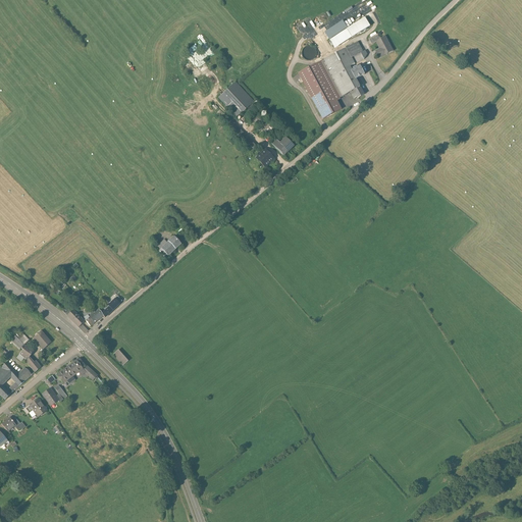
[(331,40),(336,48),(370,27),(365,18),(331,40)]
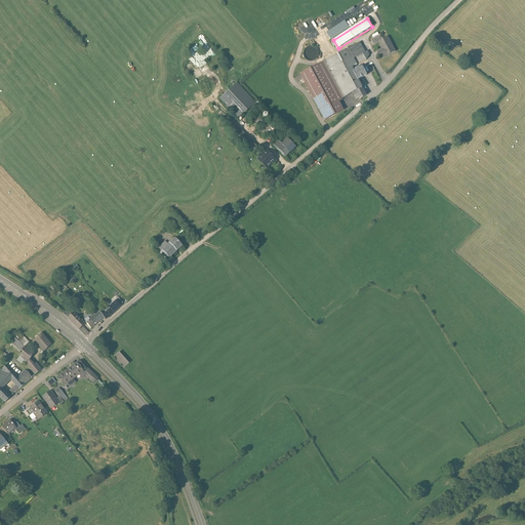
[(373,44),(378,42),(382,40),(379,35),(371,39),(373,44)]
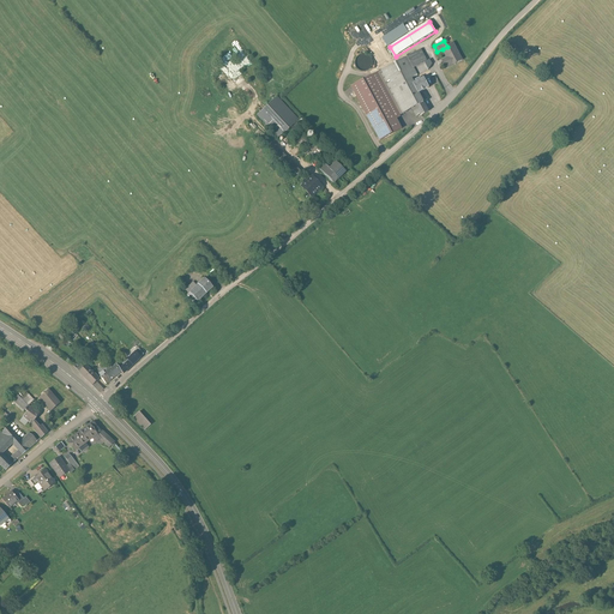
[(463,61),(455,43),(447,47),(443,49),(446,59),(449,61),(443,65),(446,71),(463,61)]
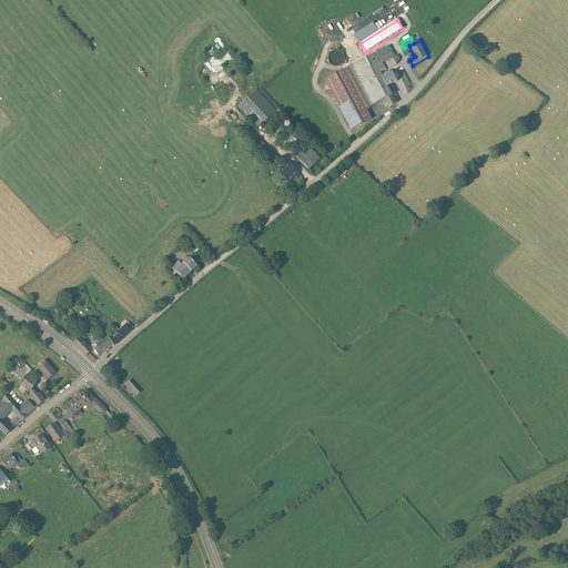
[(386,71),(396,66),(393,60),(395,58),(388,46),(376,52),(386,71)]
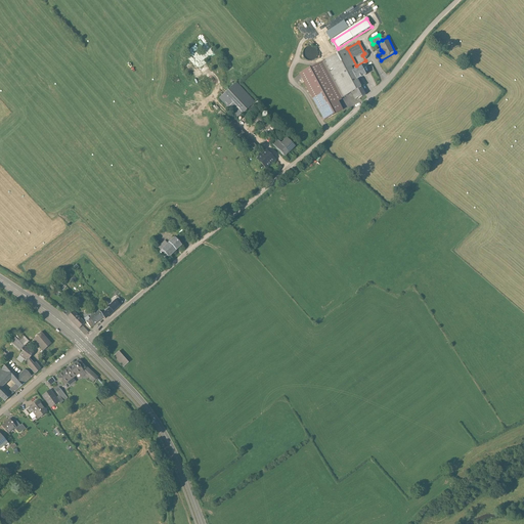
[(317,56),(318,54),(317,51),(316,49),(314,48),(312,47),(309,46),(307,47),(305,48),(304,50),(303,53),(303,55),(304,57),(305,59),(307,61),(309,61),(312,61),(314,60),(316,58),(317,56)]
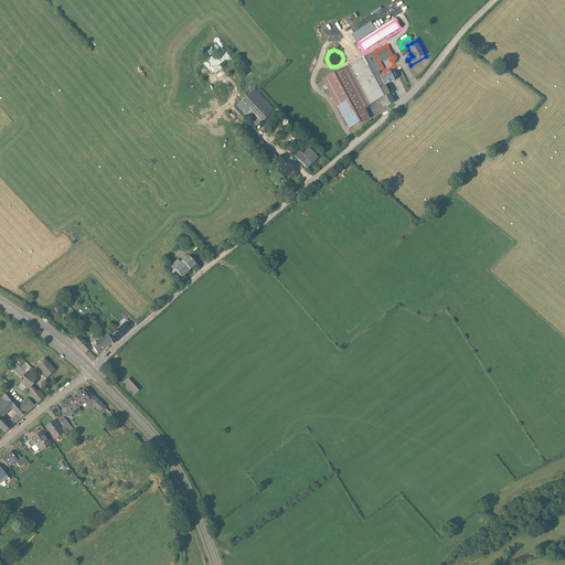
[(374,52),(349,66),(371,106),(380,100),(383,108),(394,103),(385,86),(381,78),(379,74),(384,71),(374,52)]
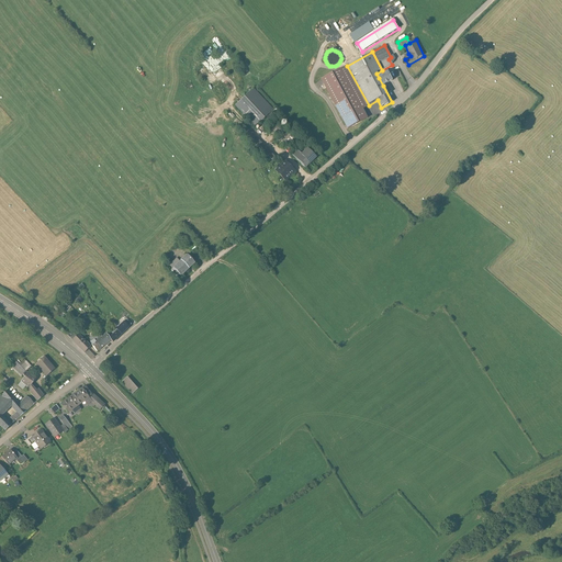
[(347,66),(322,79),(335,103),(348,128),(359,122),(368,116),(362,108),(369,105),(347,66)]
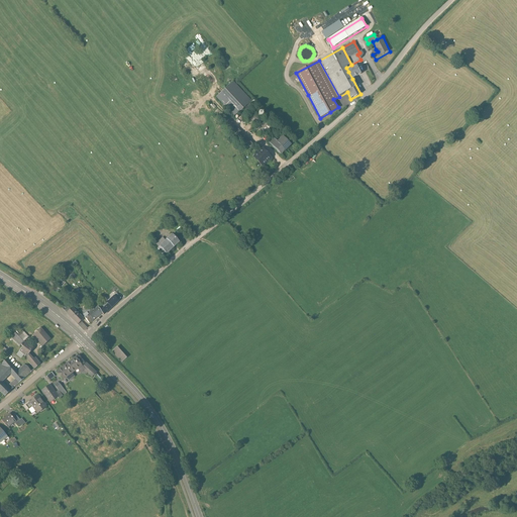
[(357,66),(348,72),(352,79),(363,74),(357,66)]
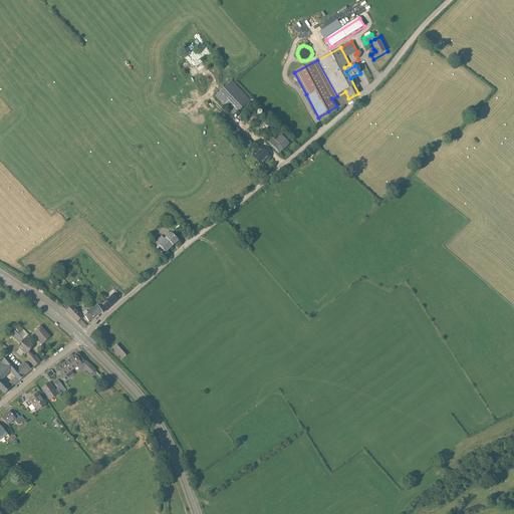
[(232,80),(214,97),(234,117),(252,100),(232,80)]
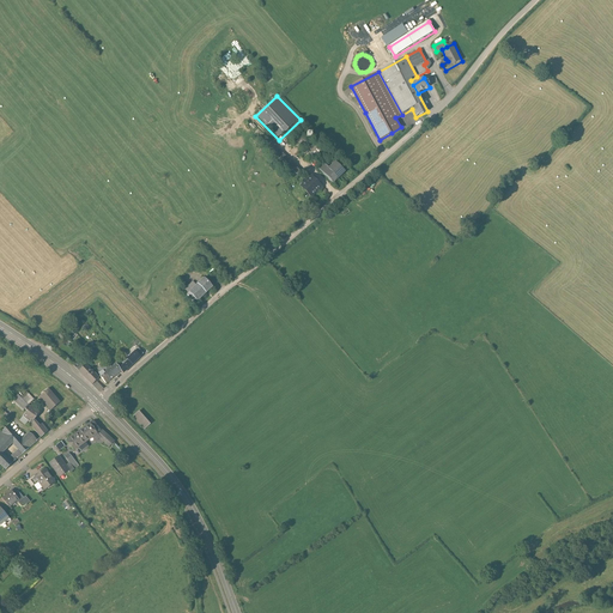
[(307,144),(299,138),(295,145),(301,150),(307,144)]
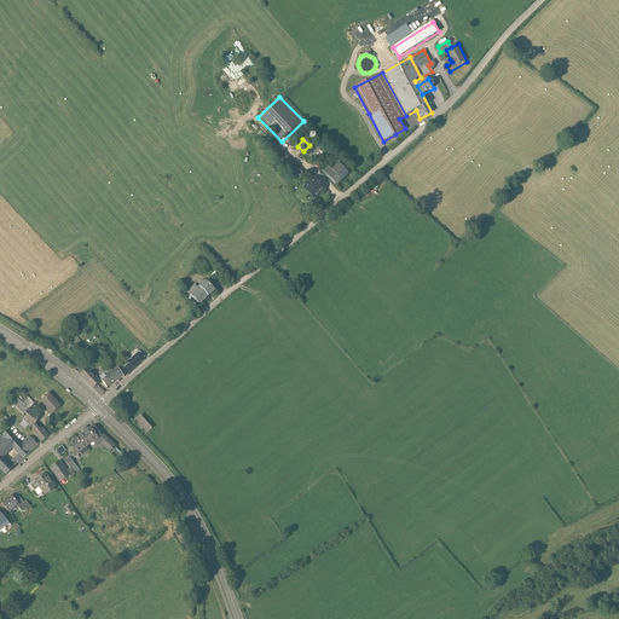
[(317,143),(305,155),(313,162),(317,158),(319,162),(328,154),(317,143)]
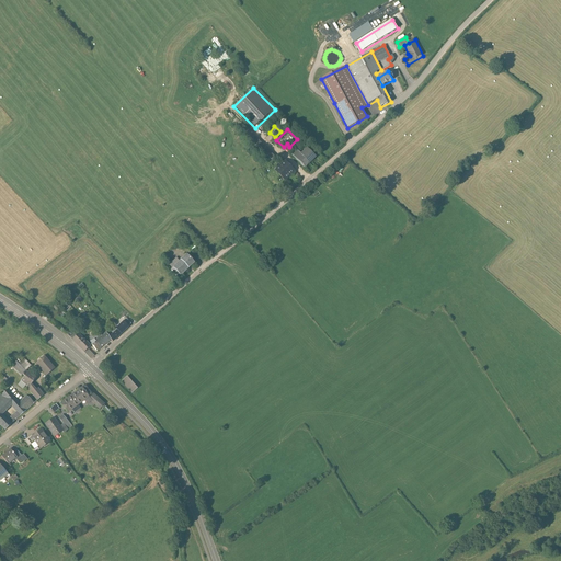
[(302,152),(298,148),(292,155),(305,168),(309,164),(315,158),(310,153),(307,149),(302,152)]
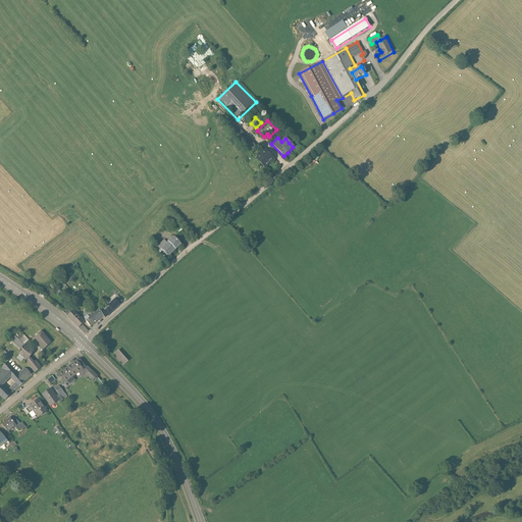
[(274,159),(265,150),(256,159),(265,169),(274,159)]
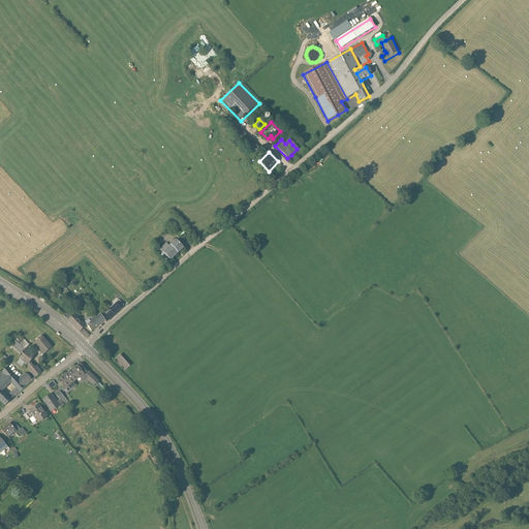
[(186,237),(182,241),(187,246),(191,242),(186,237)]
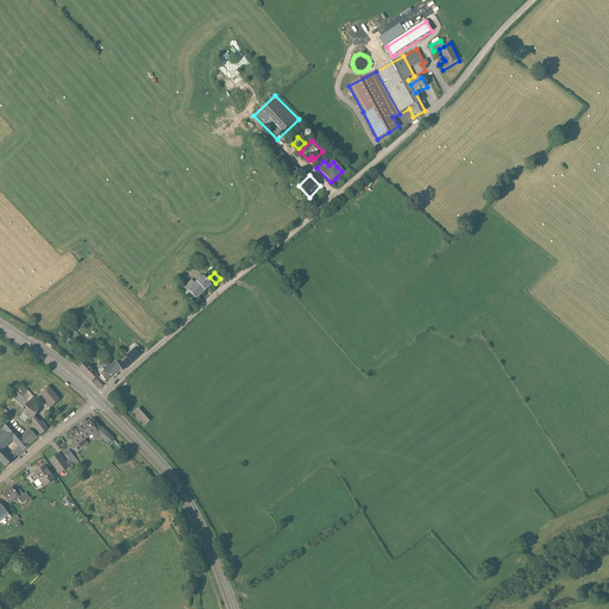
[(195,284),(183,295),(192,305),(212,287),(202,277),(195,284)]
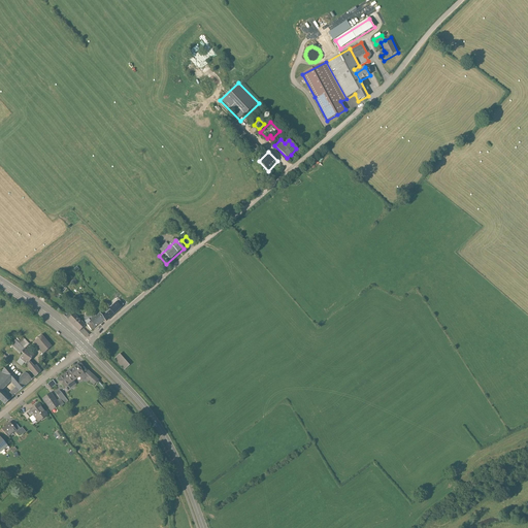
[(159,256),(169,246),(166,243),(156,253),(159,256)]
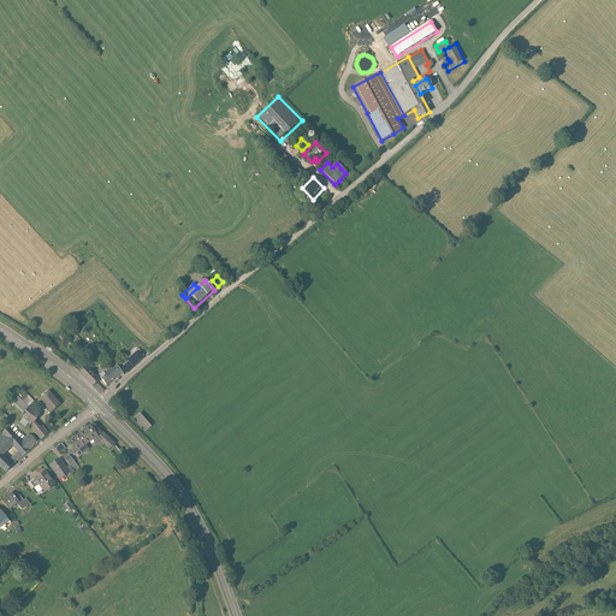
[(129,362),(134,368),(142,361),(141,359),(136,354),(136,353),(128,360),(129,362)]
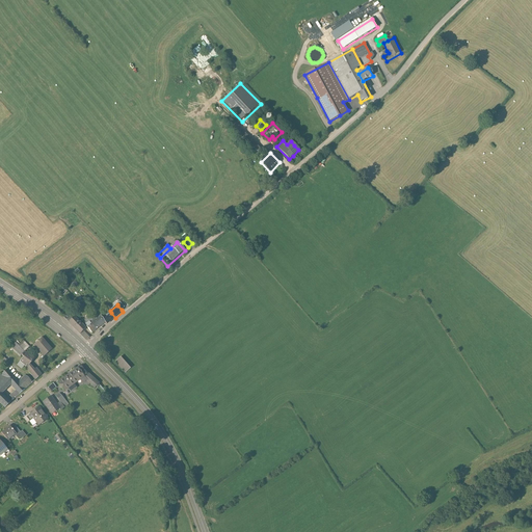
[(86,328),(69,312),(62,318),(80,335),(83,331),(86,328)]
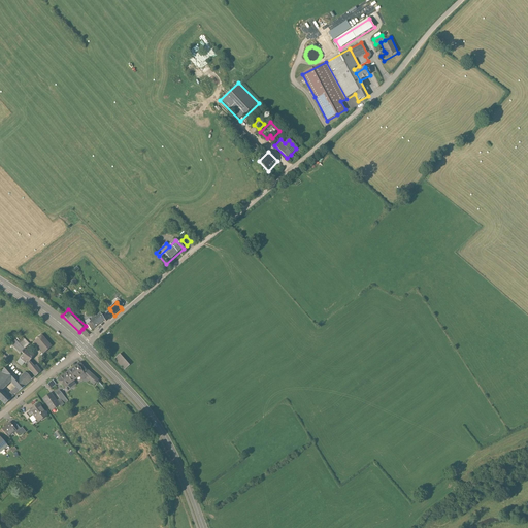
[(107,322),(114,316),(110,310),(103,317),(105,320),(107,322)]
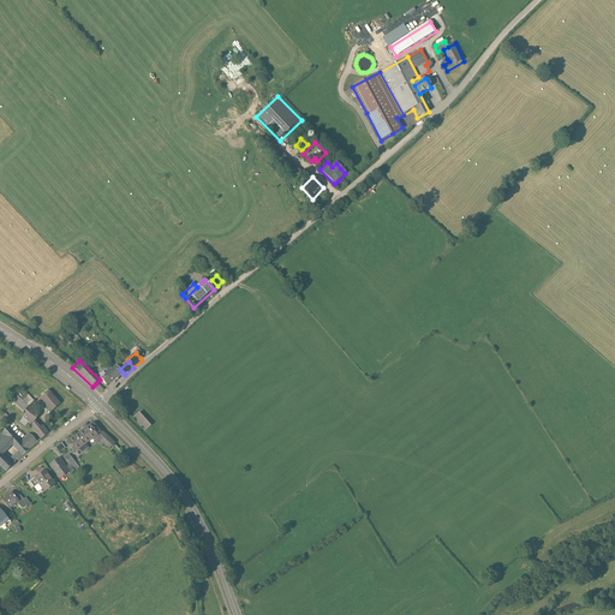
[(102,372),(111,382),(123,372),(120,369),(117,365),(112,369),(109,366),(106,369),(102,372)]
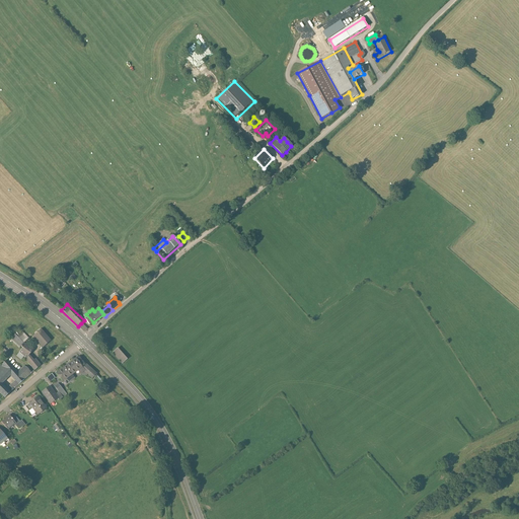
[(83,317),(90,325),(93,322),(86,314),(85,315),(83,317)]
